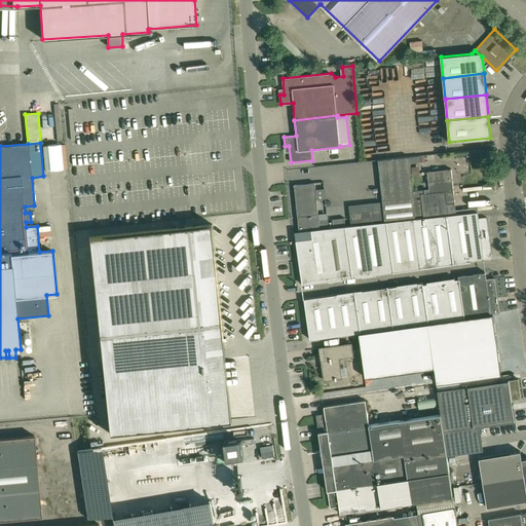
[(384,221),(415,218),(414,217),(412,190),(408,156),(377,159),(384,221)]
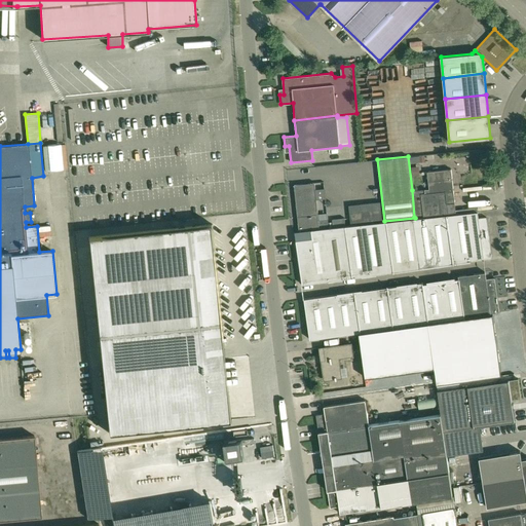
[(419,166),(411,167),(412,176),(420,175),(419,166)]
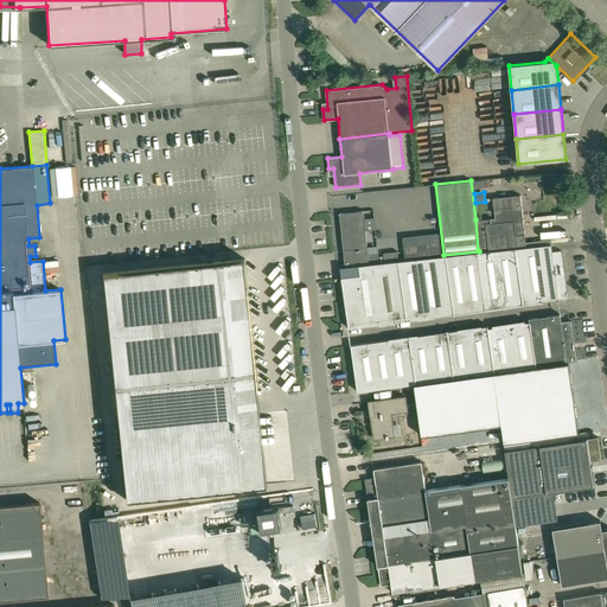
[(524,230),(521,205),(519,195),(492,198),(493,209),(494,218),(490,218),(475,219),(478,250),(483,249),(489,249),(524,246),(525,246),(525,241),(524,230)]
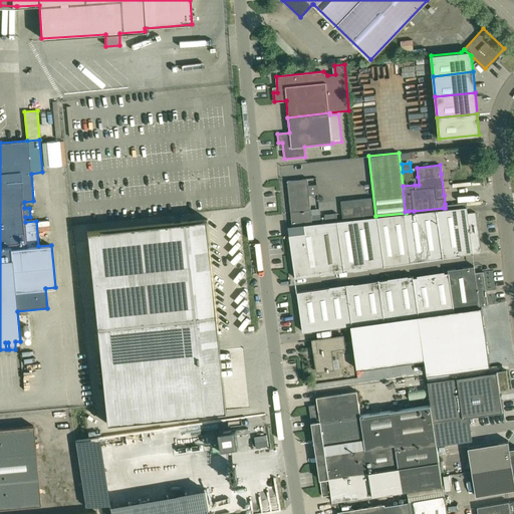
[(306,179),(297,180),(286,181),(290,213),(291,225),(311,223),(321,222),(320,215),(310,216),(306,179)]
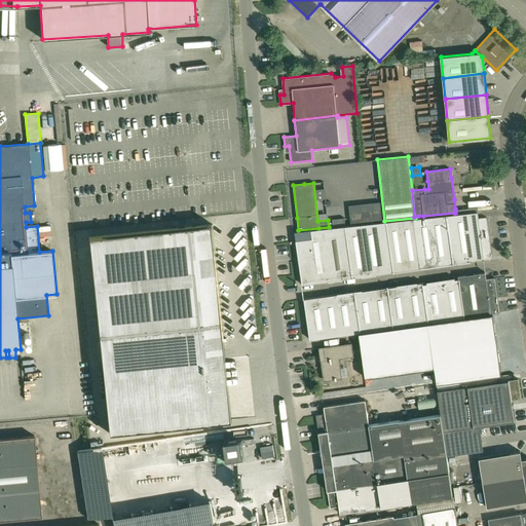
[(367,210),(349,212),(351,223),(382,219),(381,209),(374,210),(374,205),(367,205),(367,210)]
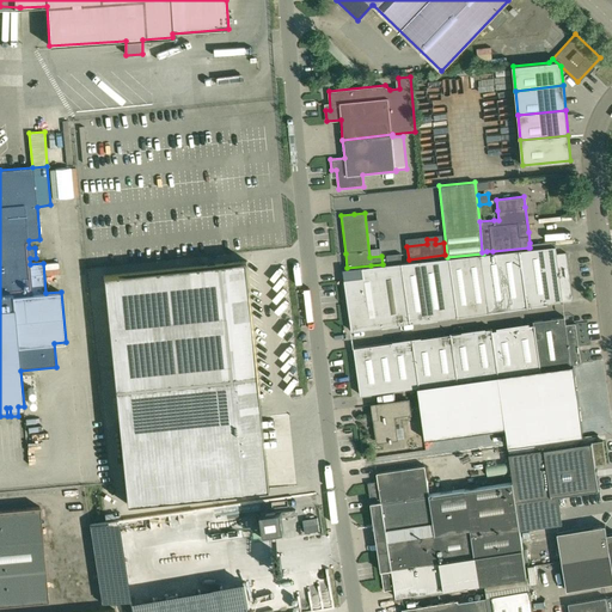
[(556,246),(450,258),(457,316),(571,300),(565,252),(557,254),(556,246)]
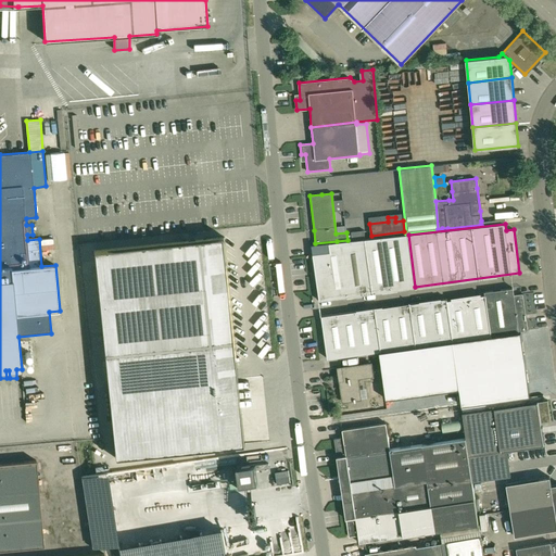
[(319,301),(415,287),(408,235),(366,239),(353,240),(329,243),(329,252),(313,254),(319,301)]
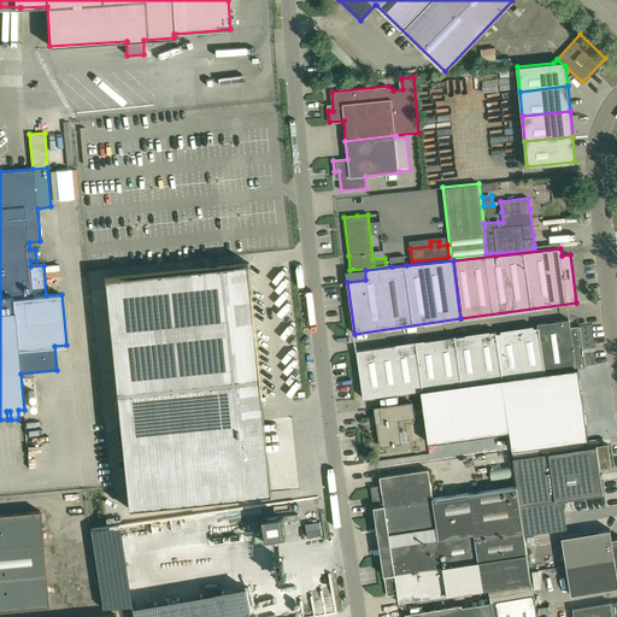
[(272,493),(264,406),(250,263),(104,278),(128,507),(244,497),(272,493)]
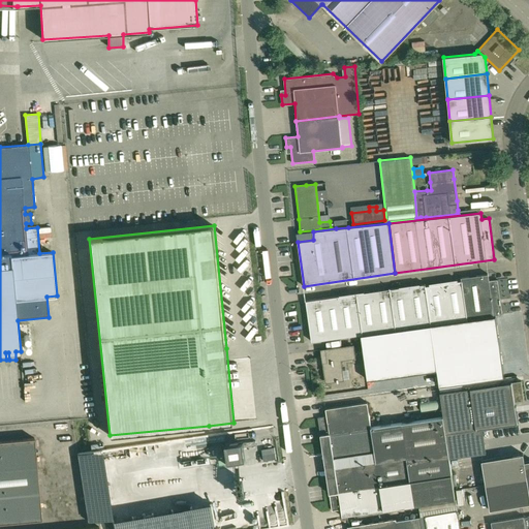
[(461,281),(466,319),(497,315),(502,315),(497,280),(489,281),(488,274),(460,278),(461,281)]
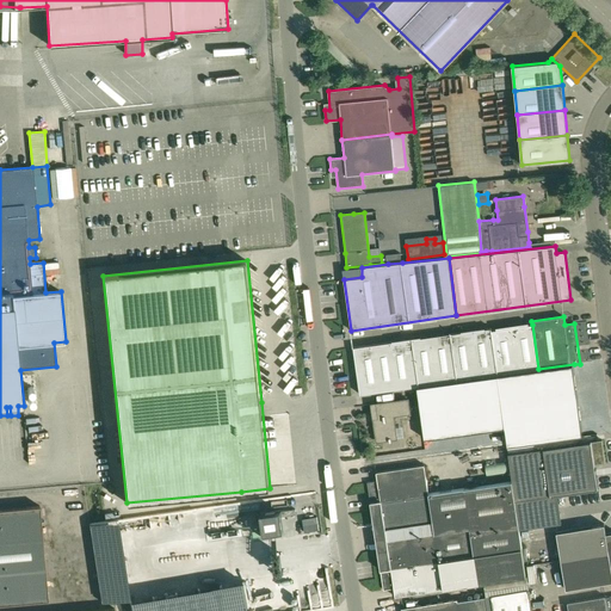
[(532,325),(512,328),(518,372),(538,369),(532,325)]
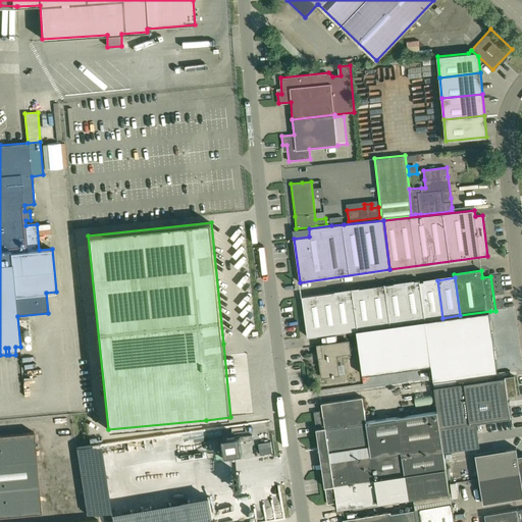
[(419,280),(386,284),(393,325),(425,320),(419,282),(419,280)]
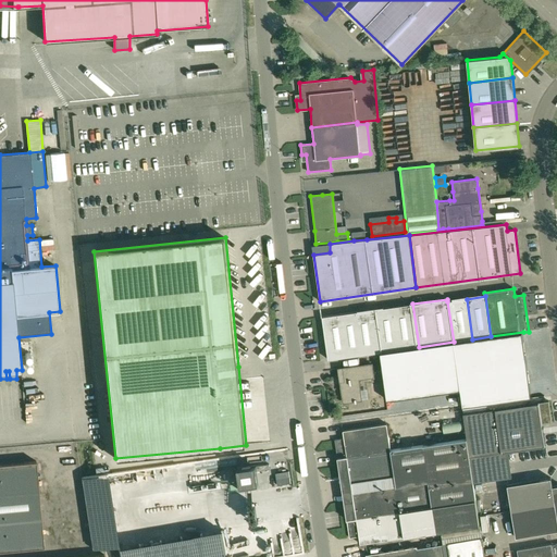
[(454,342),(472,339),(467,299),(447,301),(454,342)]
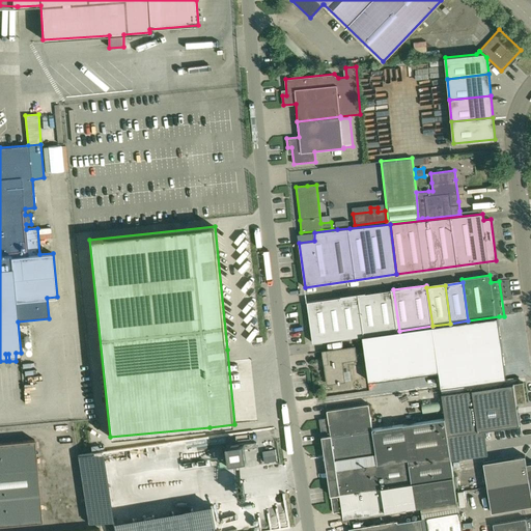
[(393,289),(360,295),(365,335),(399,331),(393,289)]
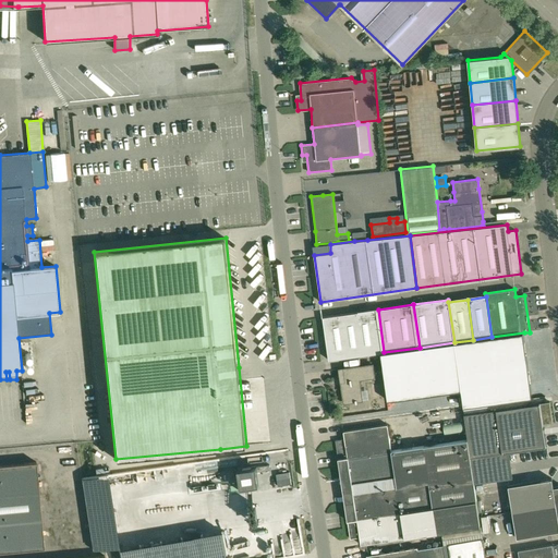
[(328,360),(384,352),(378,310),(323,317),(328,360)]
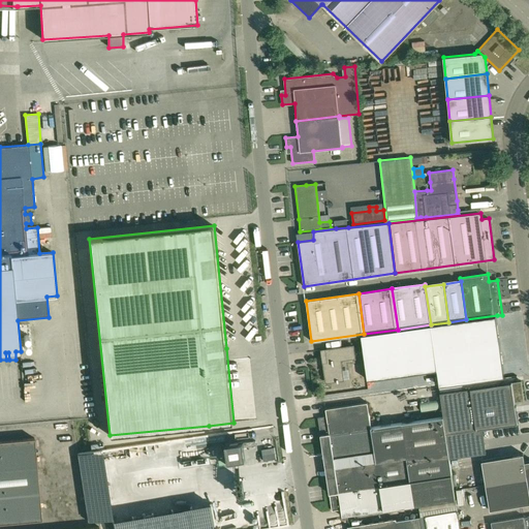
[(364,334),(362,334),(368,381),(438,371),(440,386),(505,376),(497,315),(466,319),(448,322),(431,324),(398,330),(364,334)]
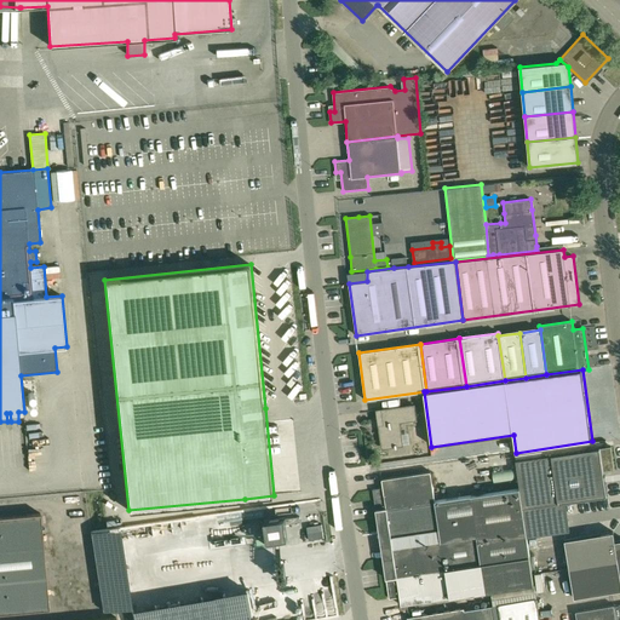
[(382,448),(386,447),(403,445),(400,423),(417,420),(415,405),(392,408),(380,409),(383,424),(379,424),(382,448)]
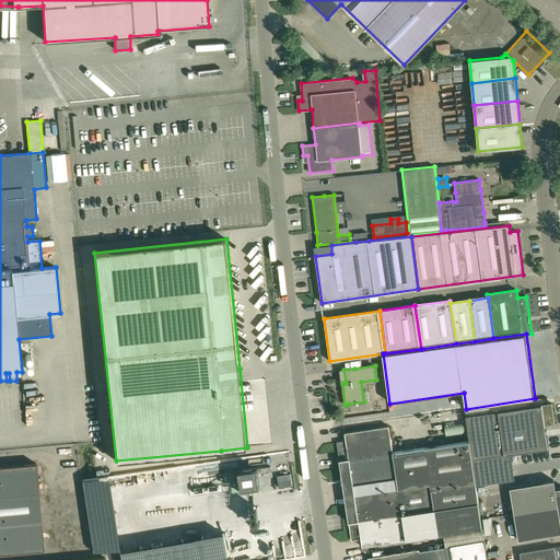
[(548,447),(545,427),(556,426),(552,404),(467,416),(476,485),(514,479),(511,453),(514,453),(548,447)]
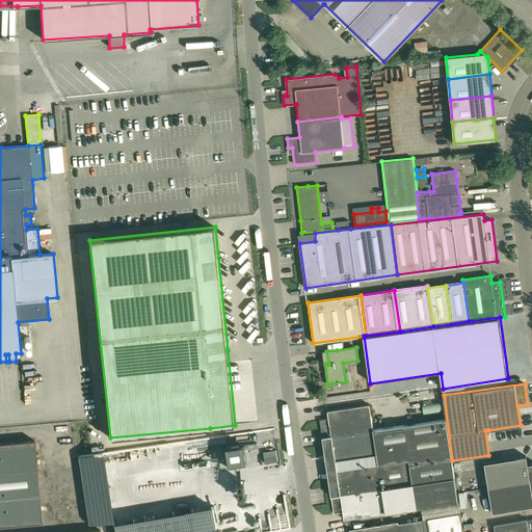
[(422,403),(424,415),(444,411),(443,400),(422,403)]
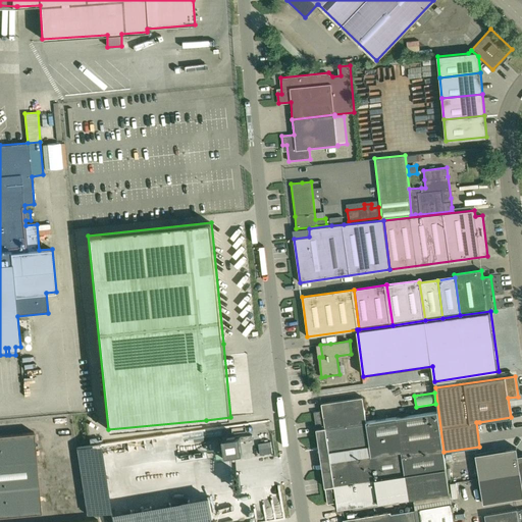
[(314,412),(316,429),(366,422),(362,398),(321,404),(322,411),(314,412)]
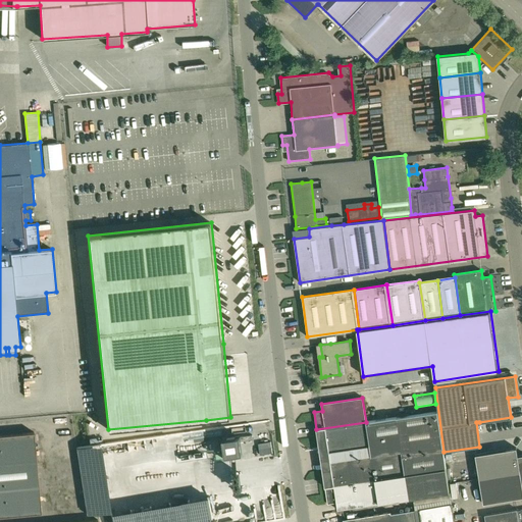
[(325,486),(398,476),(446,468),(437,411),(366,422),(369,447),(328,453),(330,461),(331,468),(322,469),(325,486)]
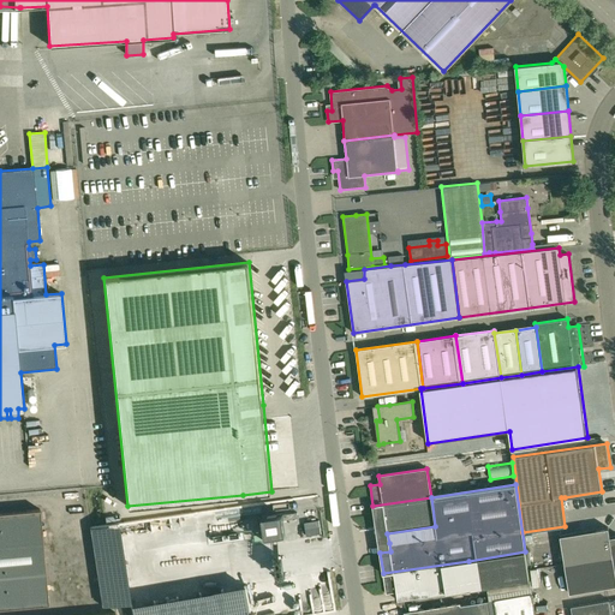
[(372,506),(376,526),(386,525),(387,533),(435,526),(431,497),(372,506)]
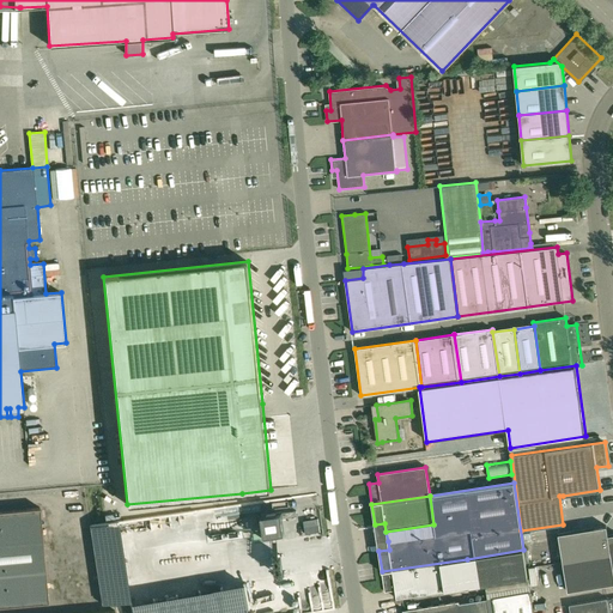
[(0,542),(43,539),(40,508),(0,510),(0,542)]
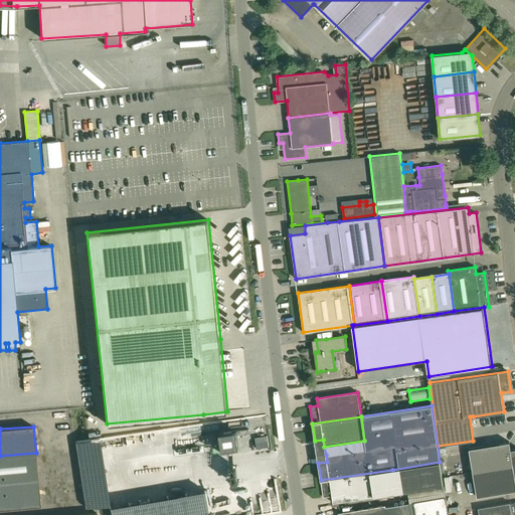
[(219,433),(221,450),(238,448),(236,431),(219,433)]
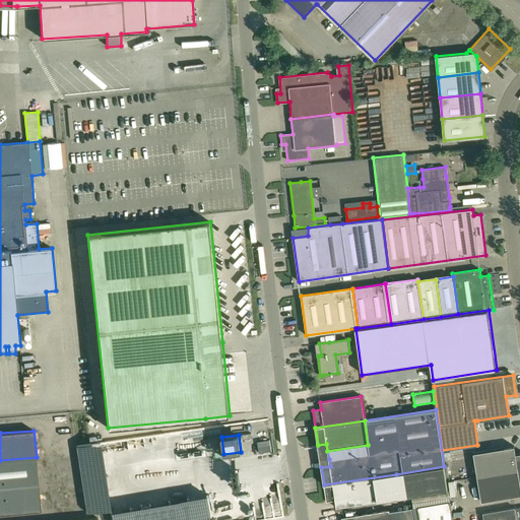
[(269,440),(257,442),(259,453),(271,451),(269,440)]
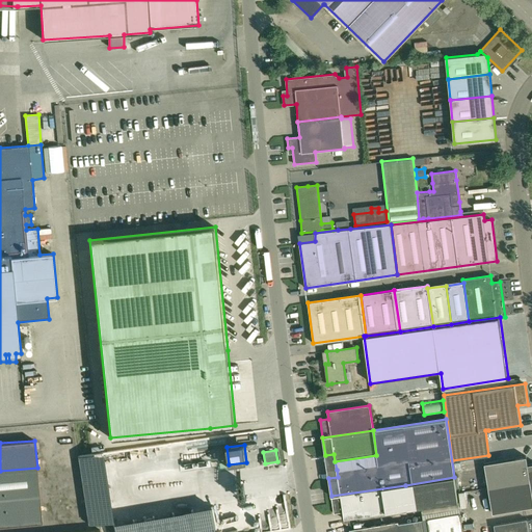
[(531,481),(531,463),(528,464),(526,456),(484,463),(488,488),(531,481)]
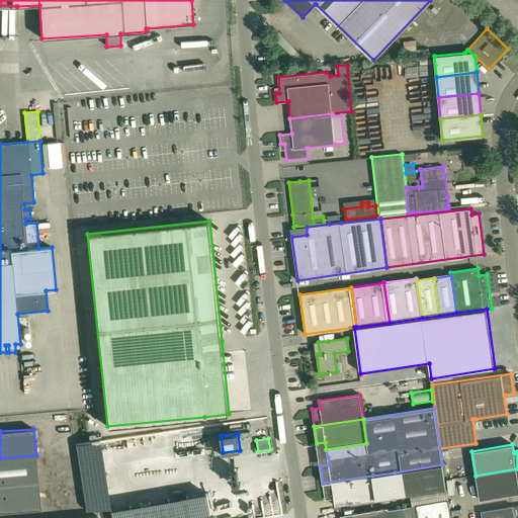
[(0,485),(38,482),(36,455),(0,458),(0,485)]
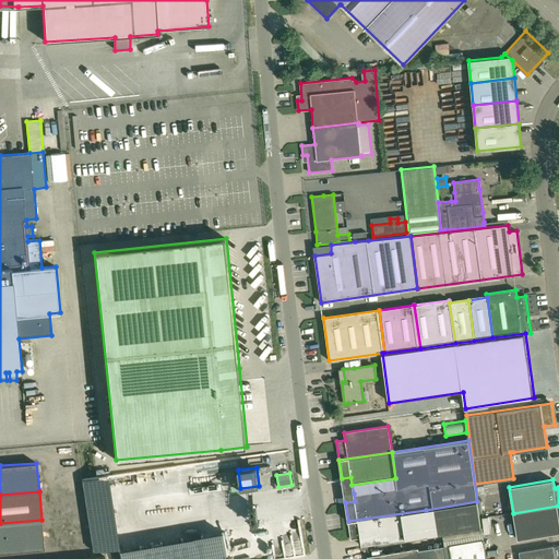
[(482,527),(477,501),(426,510),(429,536),(482,527)]
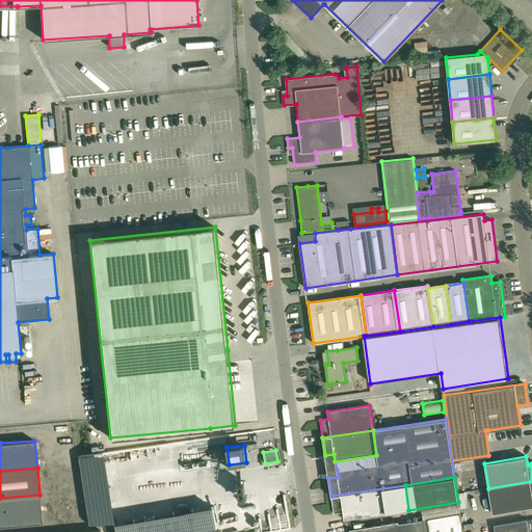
[(531,481),(488,488),(493,513),(531,506),(531,481)]
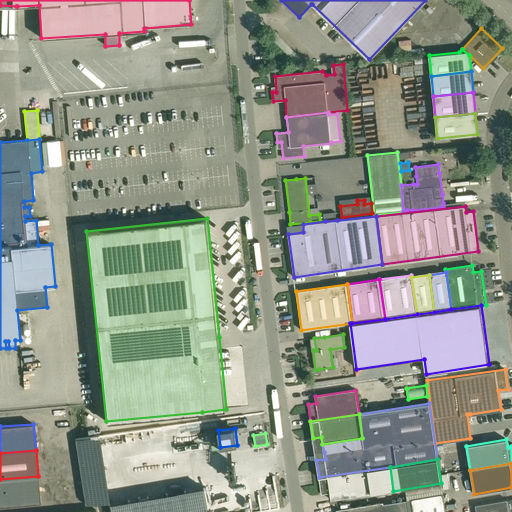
[(331,500),(393,491),(390,467),(319,477),(321,494),(330,493),(331,500)]
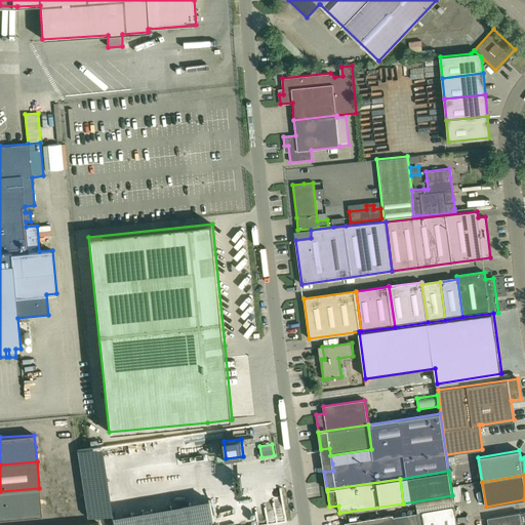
[(0,519),(41,516),(39,488),(0,491),(0,519)]
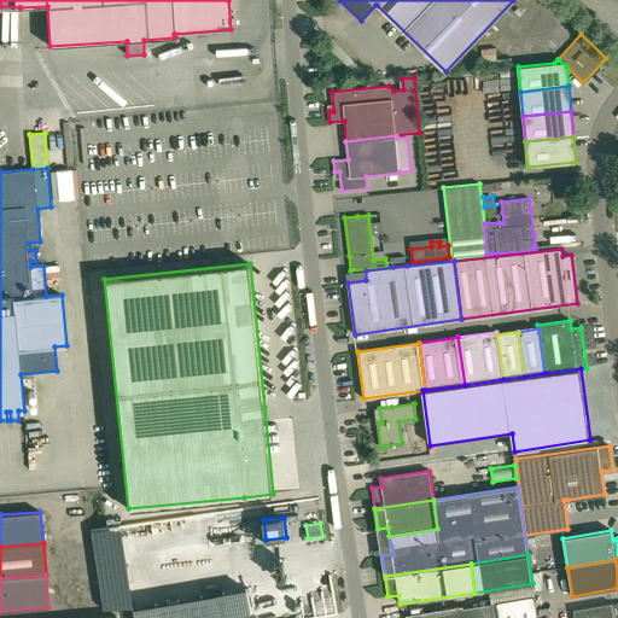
[(538,617),(534,589),(493,596),(494,604),(462,608),(464,617),(538,617)]
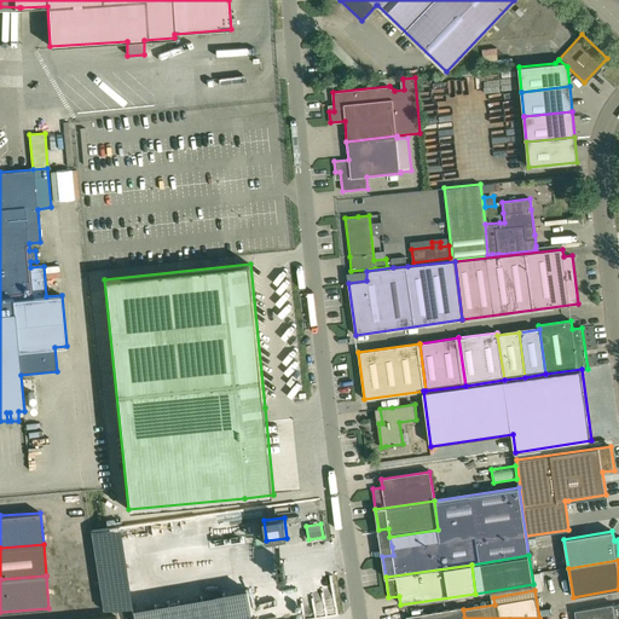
[(618,618),(618,605),(614,606),(614,603),(576,611),(577,618),(618,618)]
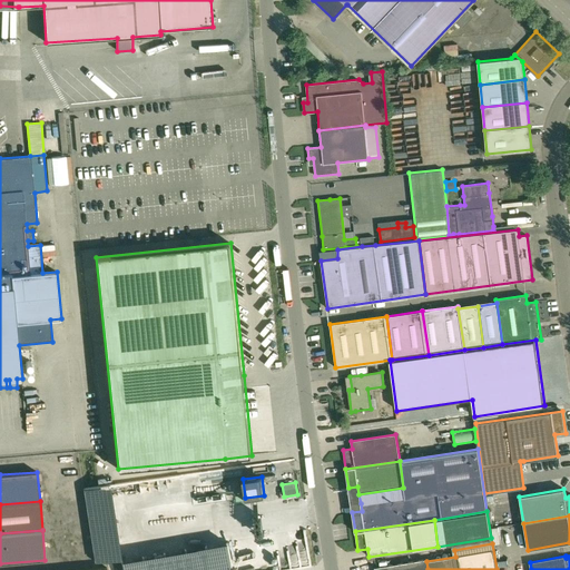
[(428,569),(426,561),(426,559),(374,568),(374,569),(428,569)]
